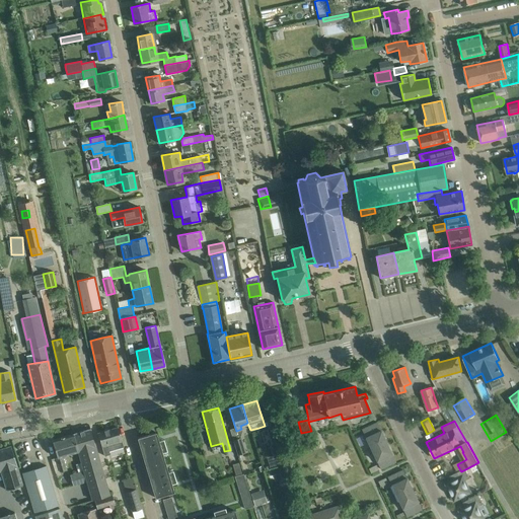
[(380,469),(386,466),(395,462),(377,423),(361,430),(380,469)]
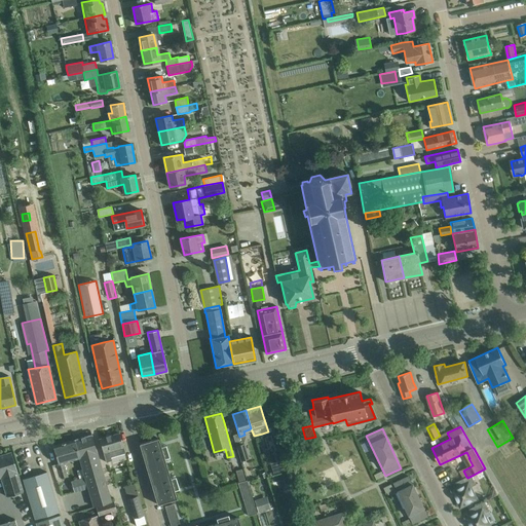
[(125,453),(119,433),(99,439),(106,462),(111,460),(111,457),(125,453)]
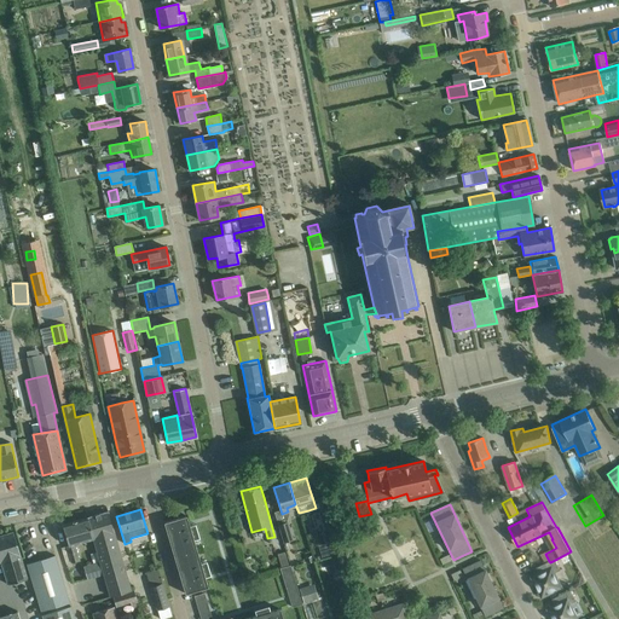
[(87,518),(93,538),(100,562),(103,571),(110,596),(113,595),(131,590),(108,512),(88,518),(87,518)]
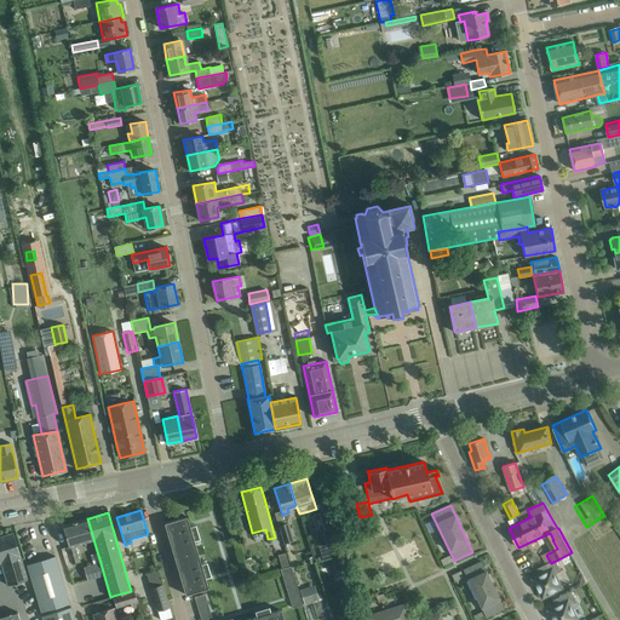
[(323,512),(315,515),(321,532),(328,529),(323,512)]
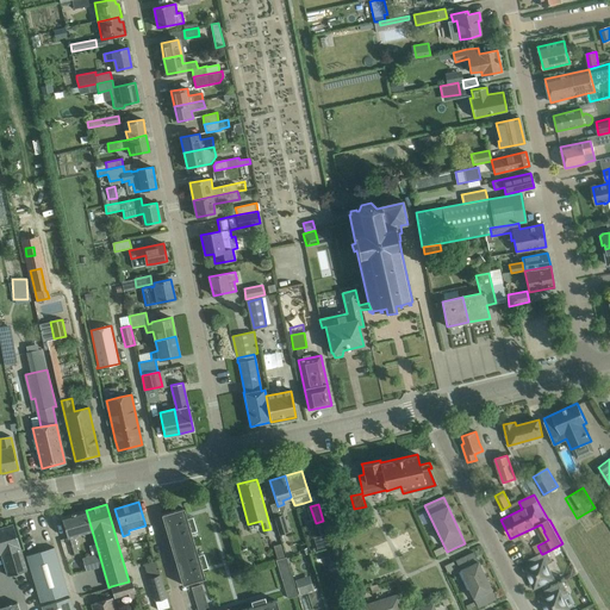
[(162,515),(172,551),(194,543),(191,533),(197,530),(192,516),(187,518),(184,509),(162,515)]
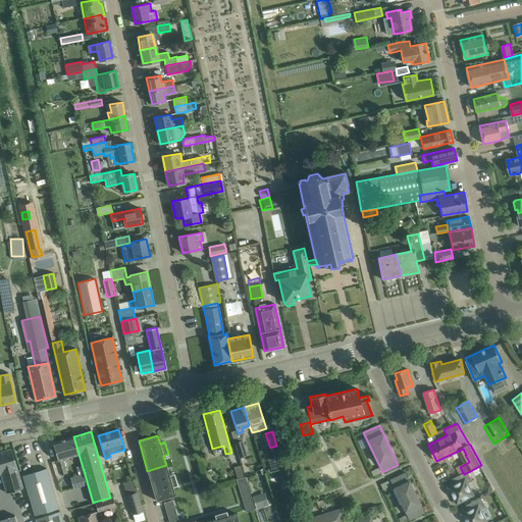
[(79,454),(73,436),(52,442),(57,460),(56,461),(60,474),(66,472),(63,459),(79,454)]
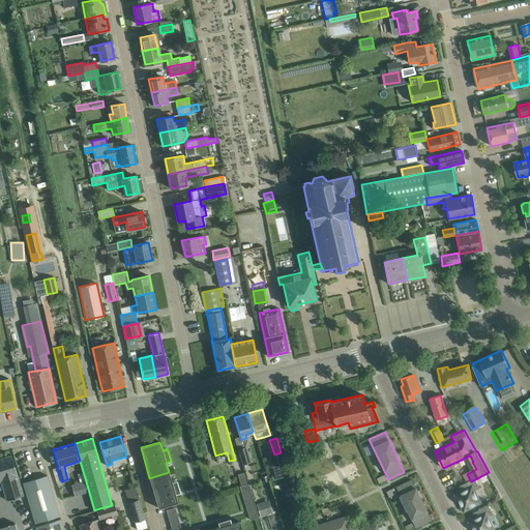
[(245,447),(237,449),(242,465),(251,463),(245,447)]
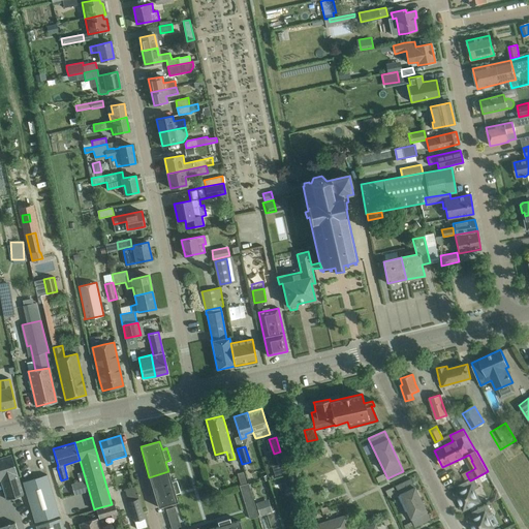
[(280,452),(274,454),(277,465),(284,463),(280,452)]
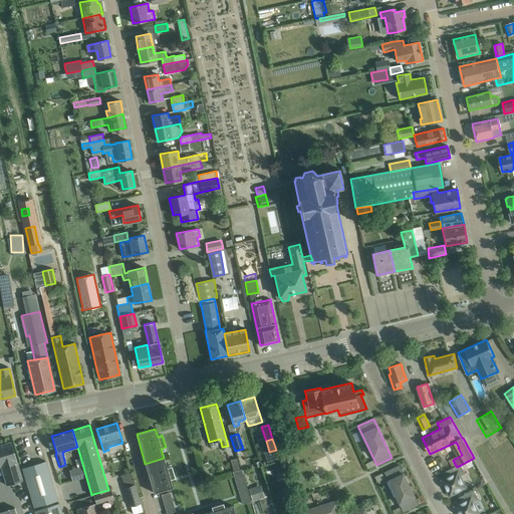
[(0,444),(0,466),(1,466),(4,477),(6,485),(22,480),(10,442),(0,444)]
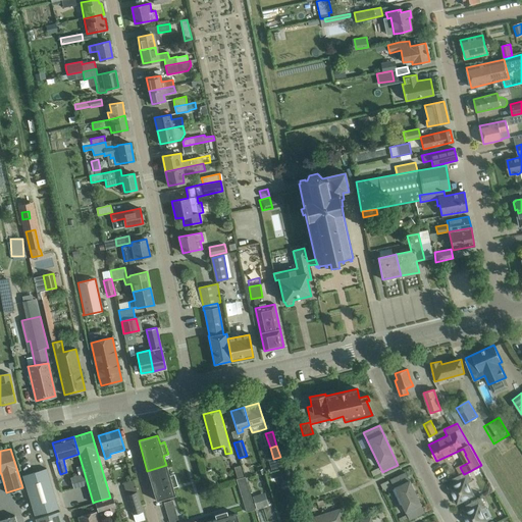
[(169,475),(166,465),(147,471),(156,501),(175,496),(172,487),(177,485),(174,473),(169,475)]
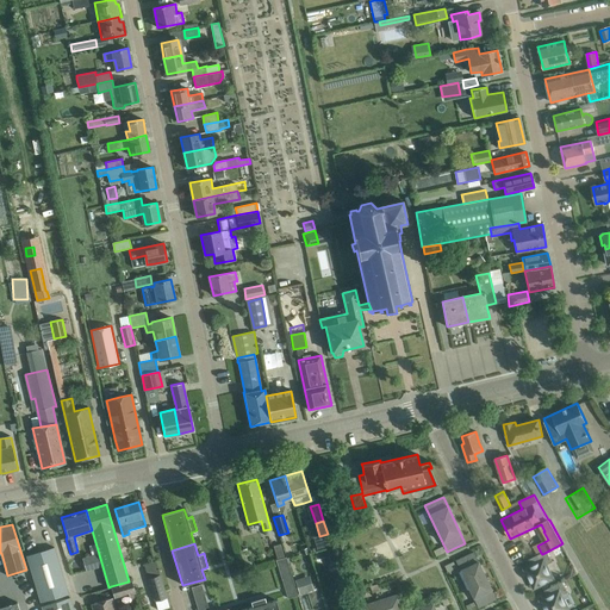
[(68,593),(63,577),(55,547),(26,555),(39,602),(68,593)]
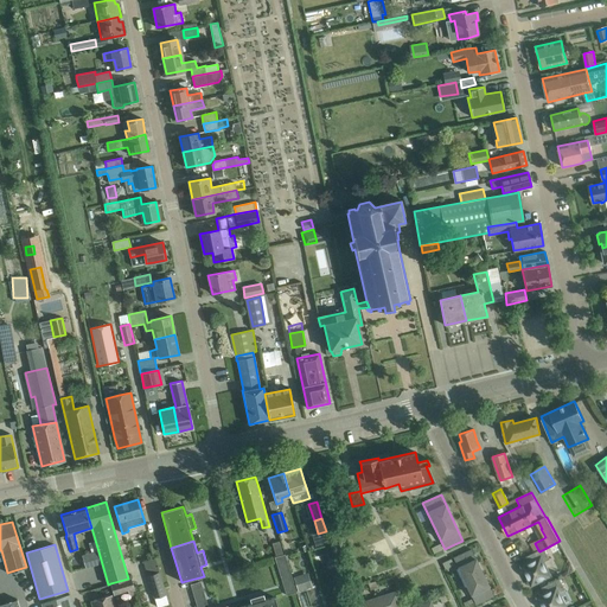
[(440,544),(432,547),(434,554),(443,550),(440,544)]
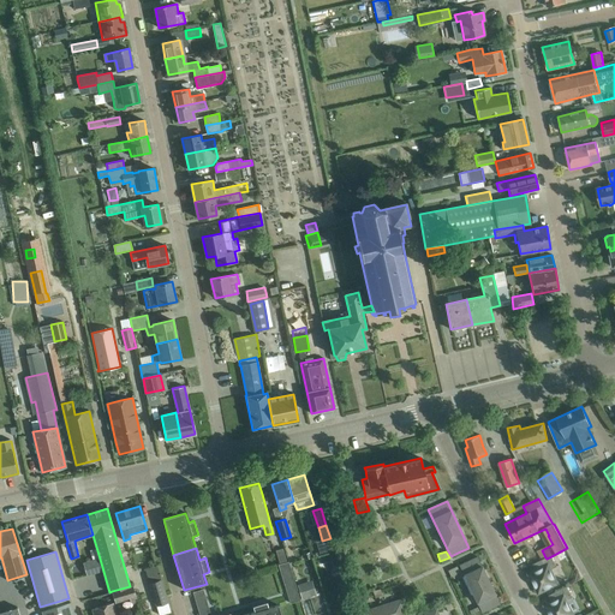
[(482,613),(489,609),(500,603),(477,556),(459,565),(482,613)]
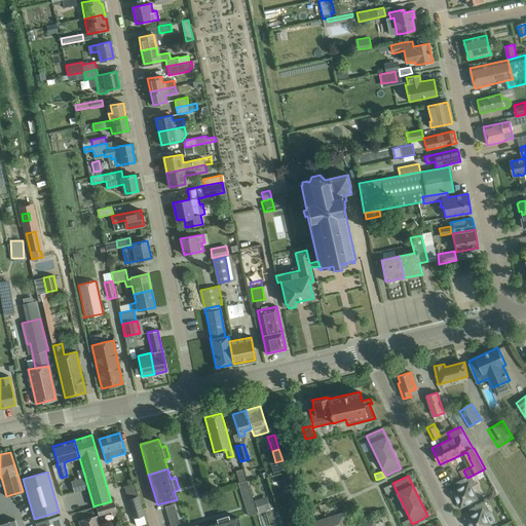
[(467,478),(466,477),(455,483),(458,488),(453,491),(456,498),(456,500),(458,503),(459,504),(460,506),(470,502),(476,498),(471,487),(476,484),(472,476),(467,478)]
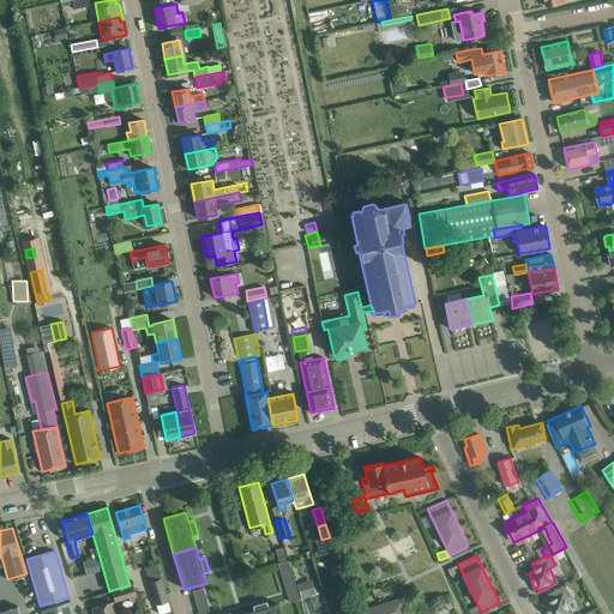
[(96,558),(83,563),(88,577),(101,572),(96,558)]
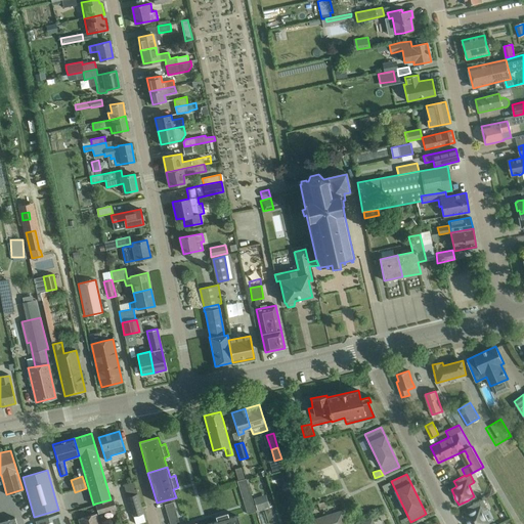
[(237,481),(248,514),(256,512),(246,479),(237,481)]
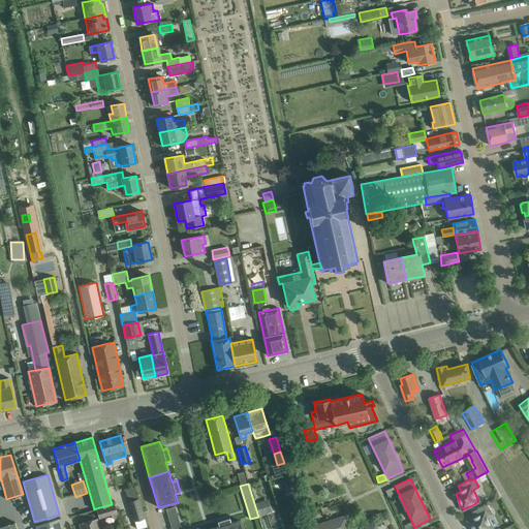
[(311,495),(308,486),(299,490),(302,499),(311,495)]
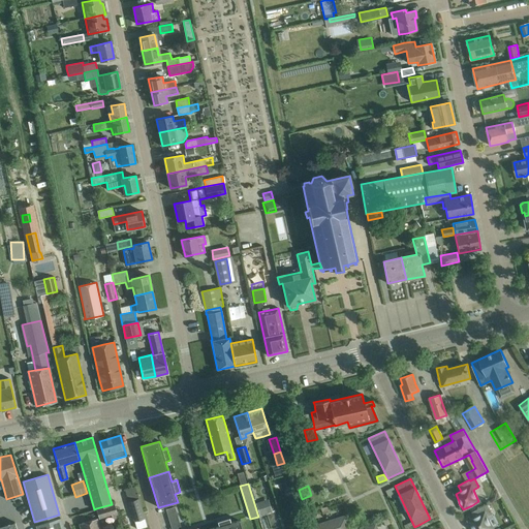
[(394,487),(385,491),(387,496),(396,493),(394,487)]
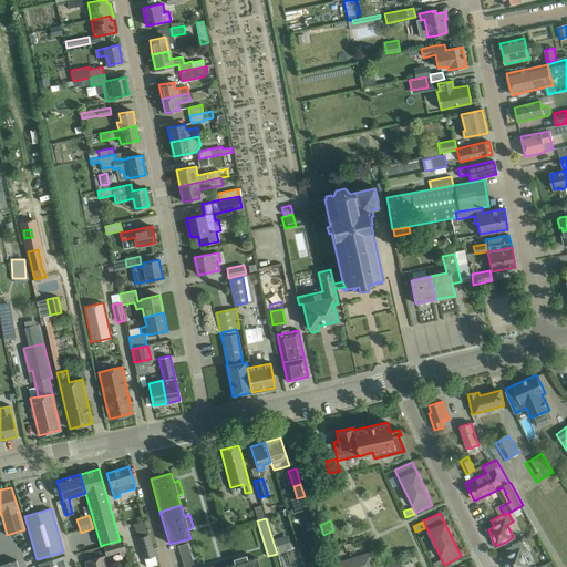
[(144,558),(155,555),(148,535),(137,538),(144,558)]
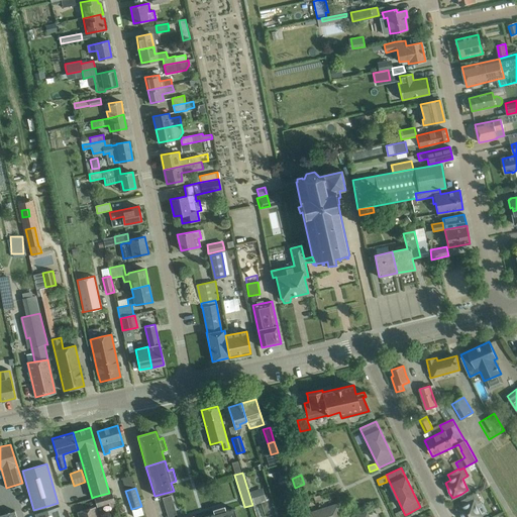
[(263,488),(250,492),(253,504),(266,500),(263,488)]
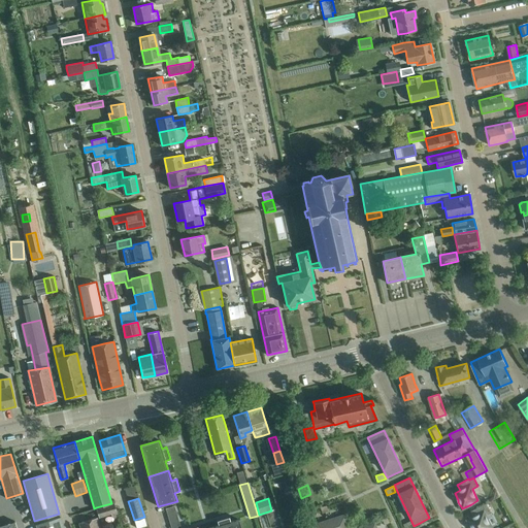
[(114,503),(111,503),(96,507),(99,517),(111,514),(112,518),(118,517),(114,503)]
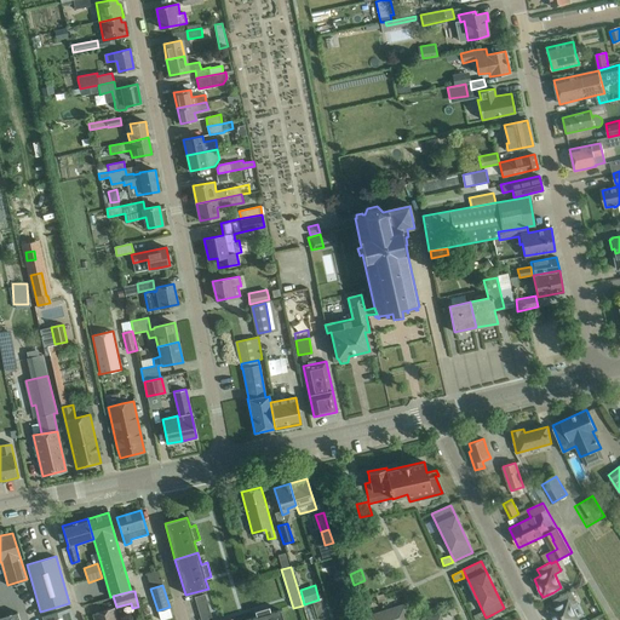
[(575,619),(578,619),(570,606),(578,602),(572,591),(552,601),(556,607),(550,610),(555,619),(554,619),(575,619)]
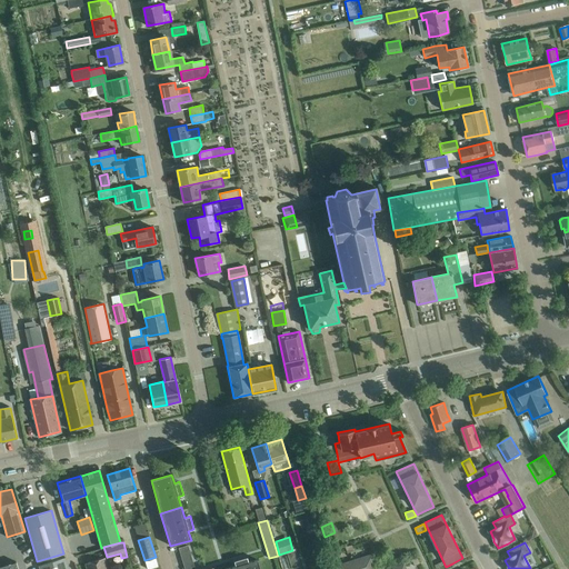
[(193,568),(195,568),(188,546),(179,548),(185,568),(193,568)]
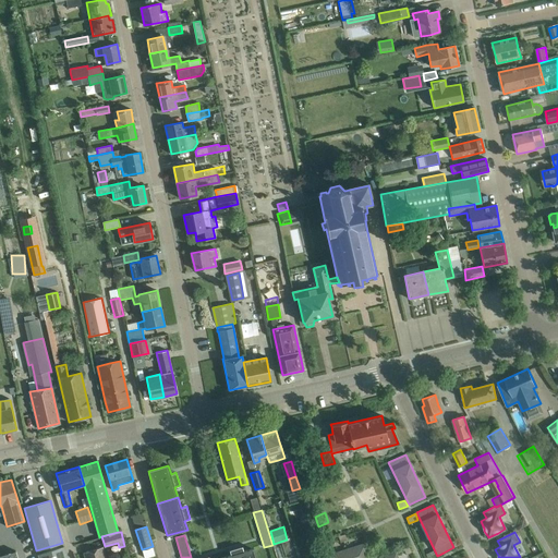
[(346,549),(348,557),(368,557),(364,544),(346,549)]
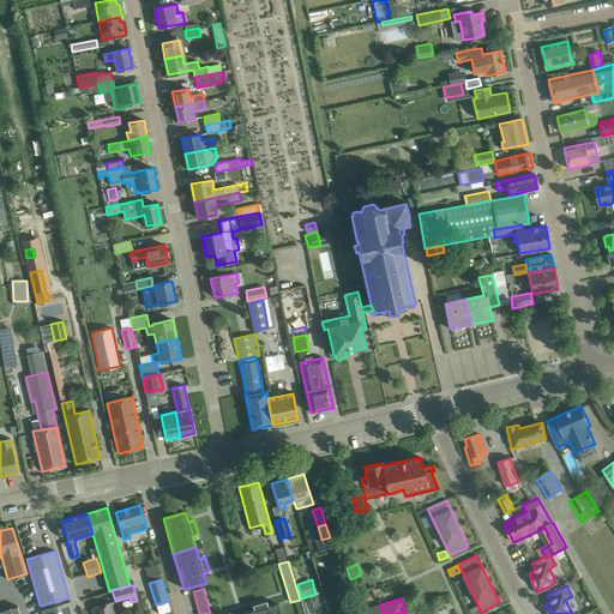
[(242,613),(281,613),(277,603),(268,607),(266,601),(252,606),(253,611),(242,613)]
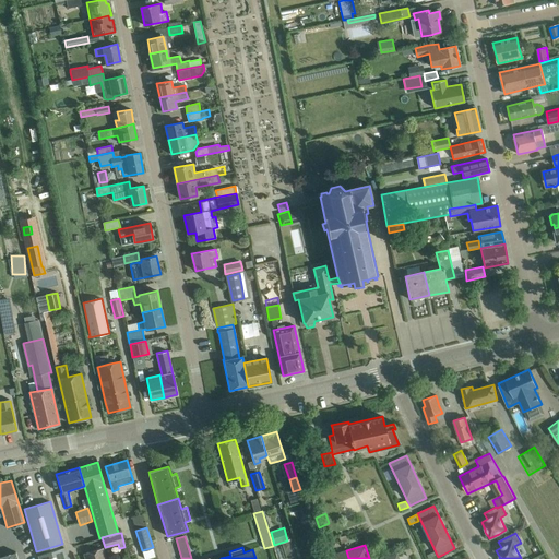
[(39,558),(67,558),(64,548),(38,556),(39,558)]
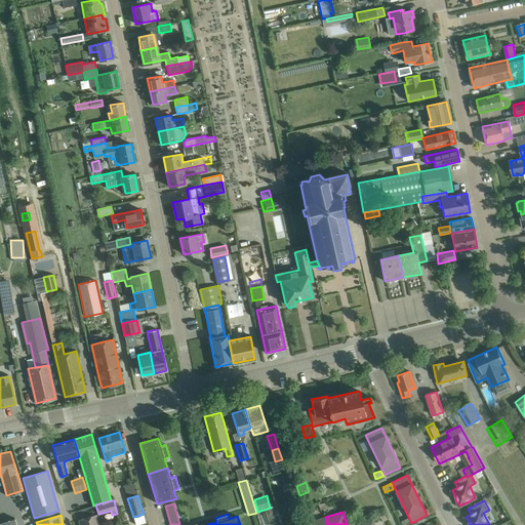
[(98,524),(96,515),(79,520),(80,524),(98,524)]
